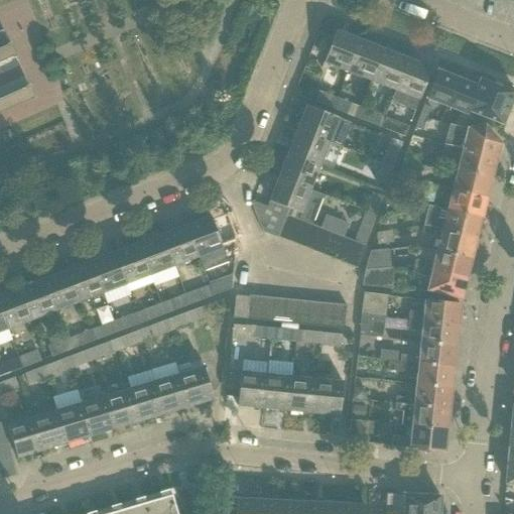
[(0,112),(34,97),(34,98),(38,96),(32,84),(29,85),(29,86),(0,99),(0,60),(15,54),(16,54),(19,53),(13,41),(10,43),(3,29),(0,30),(0,112)]
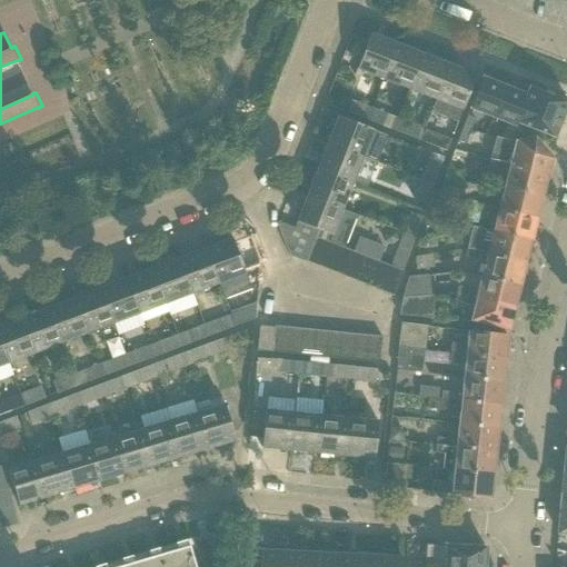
[(399,43),(372,32),(359,67),(386,78),(399,43)]
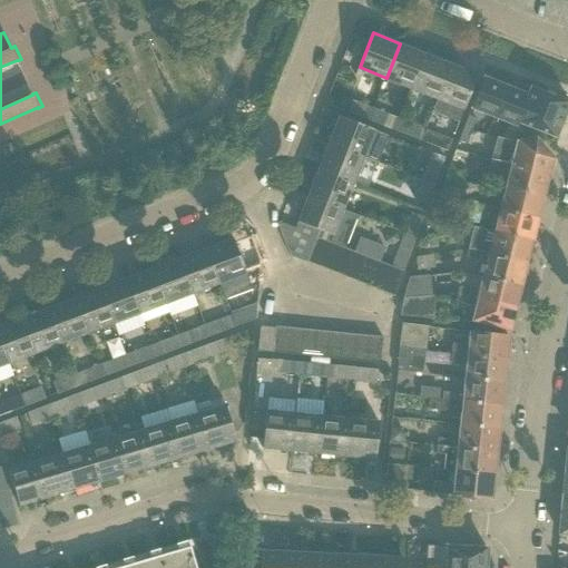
[(387,78),(413,88),(427,54),(400,43),(387,78)]
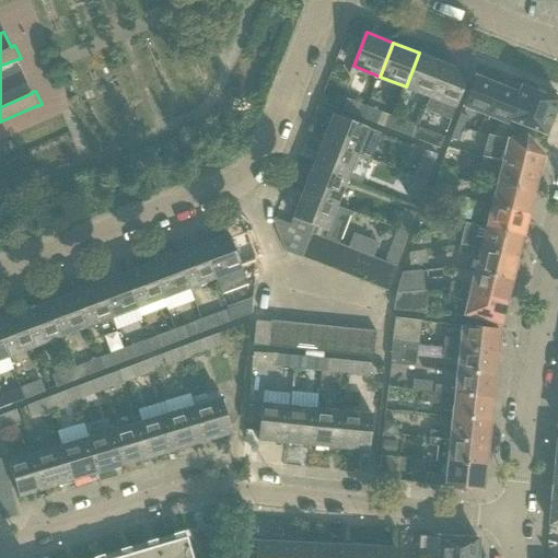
[(406,86),(431,96),(444,62),(419,53),(406,86)]
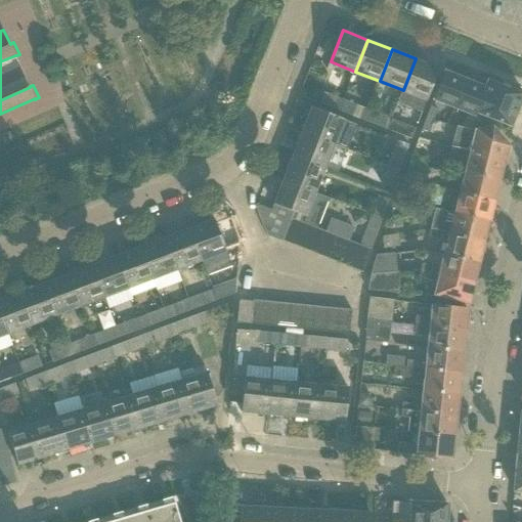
[(403,90),(399,101),(423,112),(428,99),(440,68),(416,58),(403,90)]
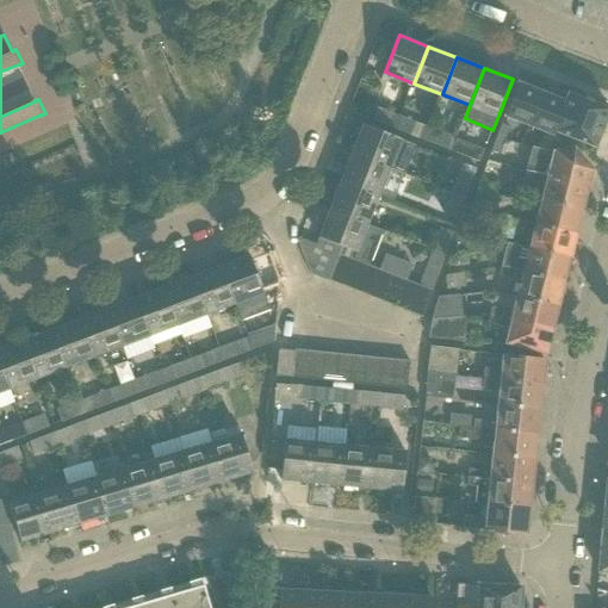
[(509,106),(506,115),(529,124),(543,91),(519,81),(509,106)]
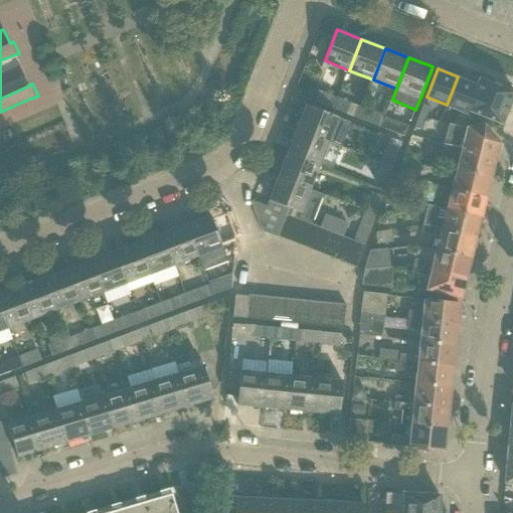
[(458,76),(447,105),(461,110),(455,124),(463,126),(465,122),(470,110),(469,110),(478,84),(477,84),(458,76)]
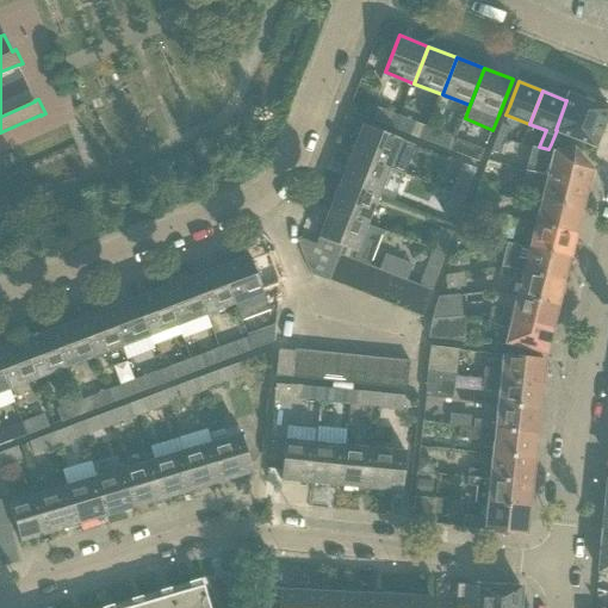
[(557,130),(551,144),(554,146),(560,144),(565,134),(596,147),(606,124),(607,119),(607,106),(595,101),(593,109),(583,105),(585,98),(569,91),(565,100),(566,100),(556,130),(557,130)]
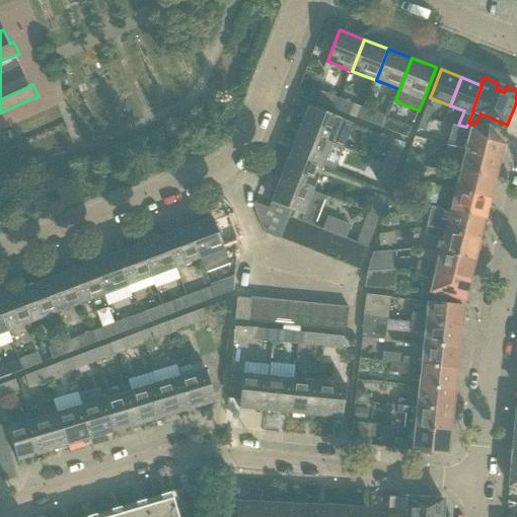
[(318,101),(338,108),(342,98),(322,90),(318,101)]
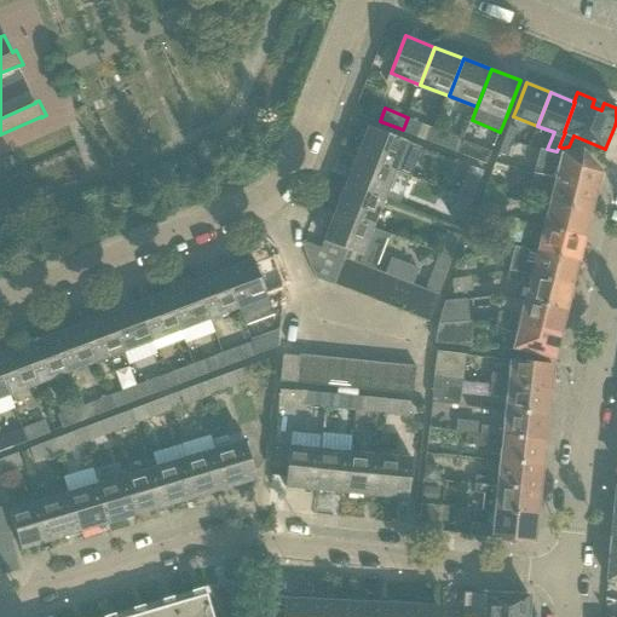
[(408,117),(403,130),(424,138),(428,126),(408,117)]
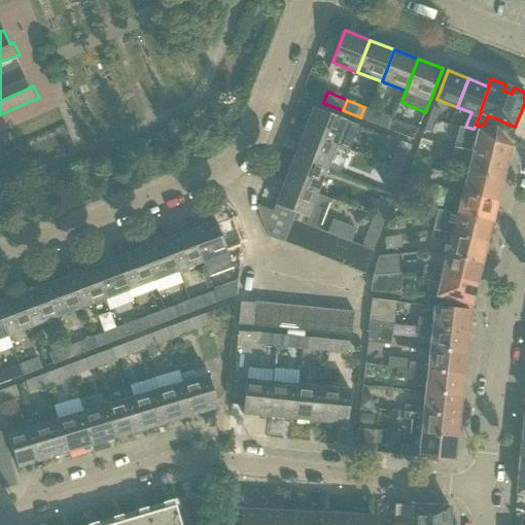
[(433,105),(429,117),(438,120),(442,108),(434,106),(433,105)]
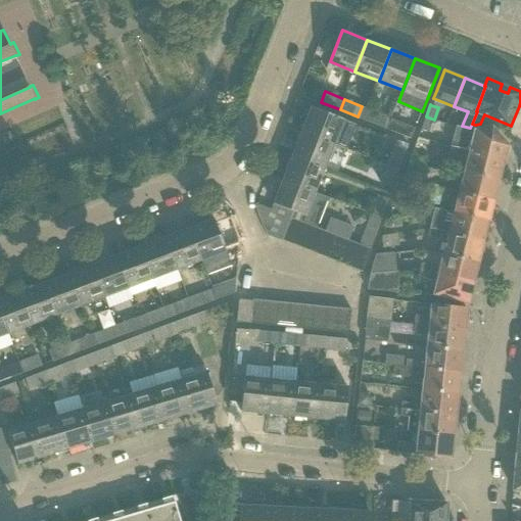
[(313,105),(303,130),(334,142),(348,148),(358,124),(313,105)]
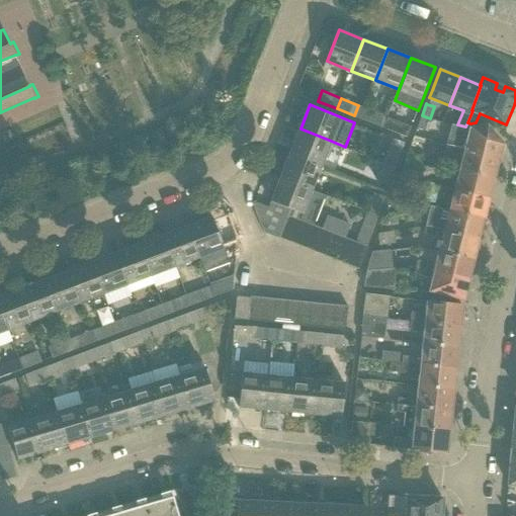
[(365,119),(384,126),(389,116),(369,108),(365,119)]
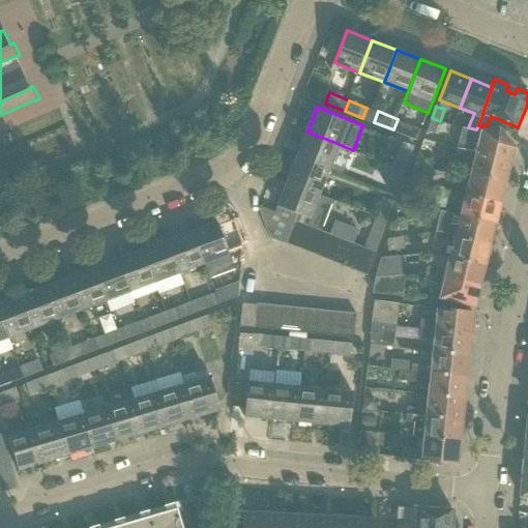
[(432,118),(428,129),(428,130),(435,133),(440,121),(432,118)]
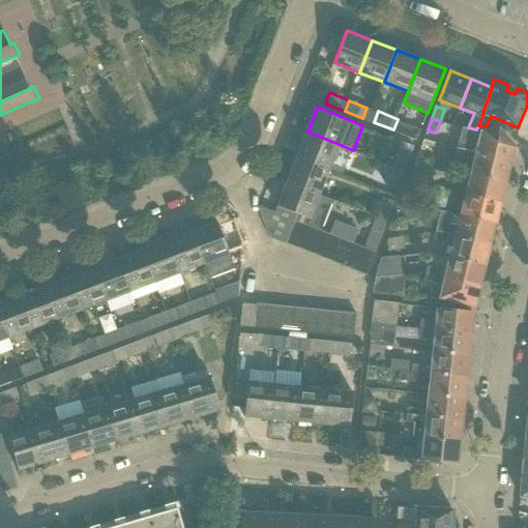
[(421,128),(398,119),(393,129),(417,140),(421,128)]
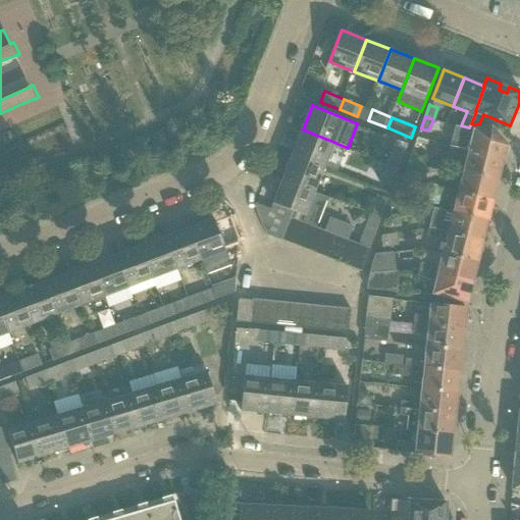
[(456,124),(452,144),(504,157),(507,144),(491,125),(474,128),(469,127),(461,125),(456,124)]
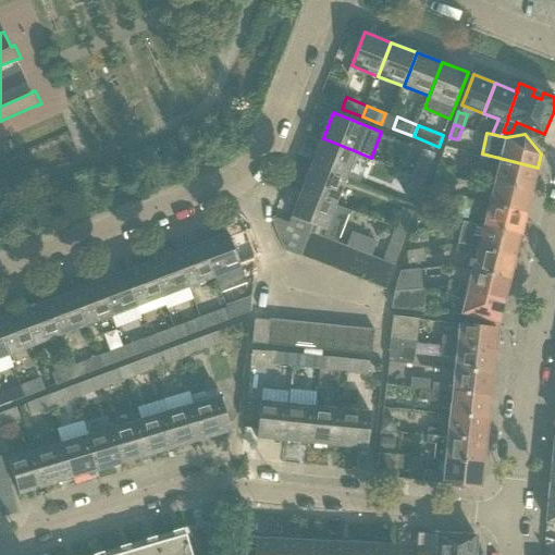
[(323,138),(312,163),(346,177),(356,151),(323,138)]
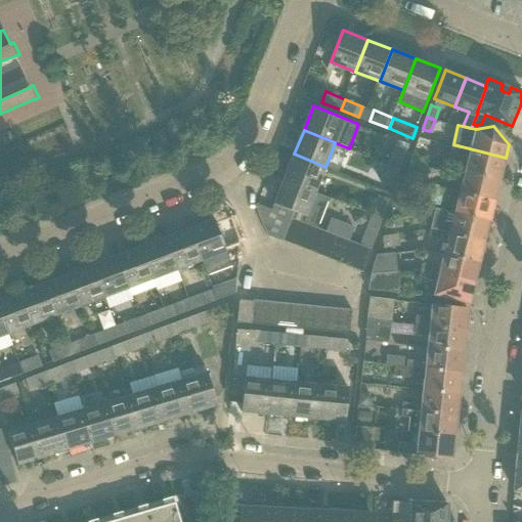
[(397,144),(389,165),(401,169),(408,148),(397,144)]
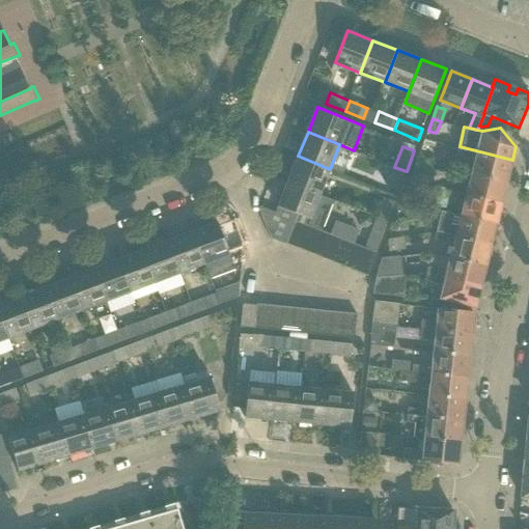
[(460,146),(456,157),(474,162),(472,172),(507,181),(512,160),(460,146)]
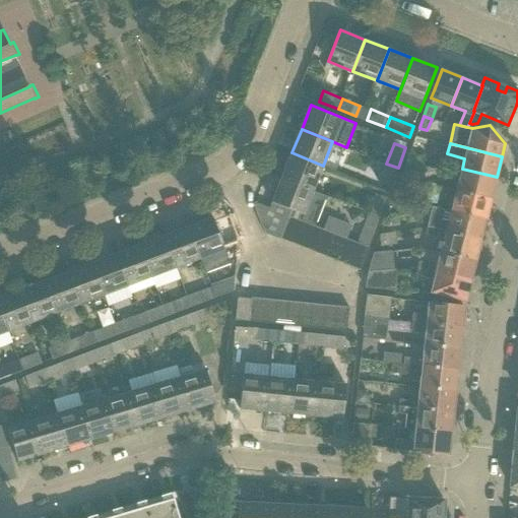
[(292,152),(282,177),(314,189),(323,166),(292,152)]
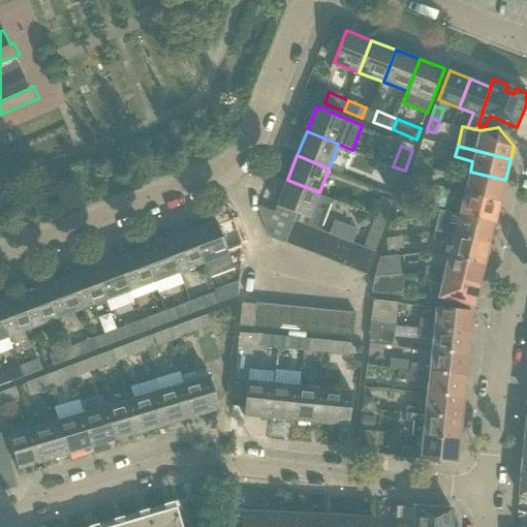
[(415,159),(408,178),(435,173),(433,156),(415,159)]
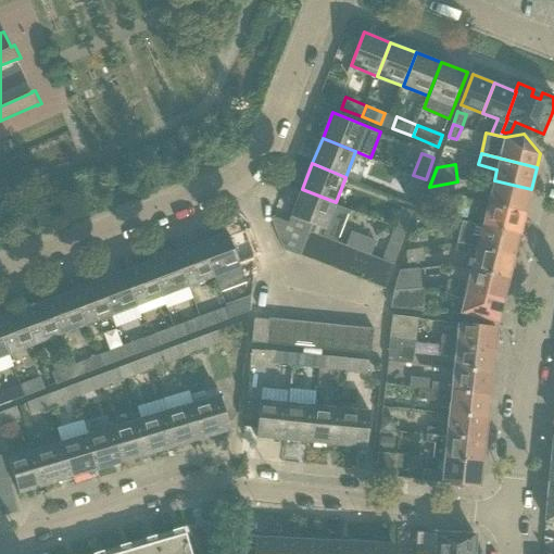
[(426,179),(413,175),(406,193),(418,198),(426,179)]
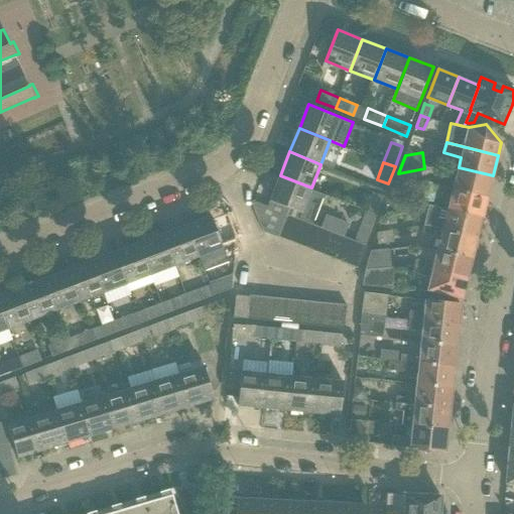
[(459,167),(454,187),(488,196),(493,175),(459,167)]
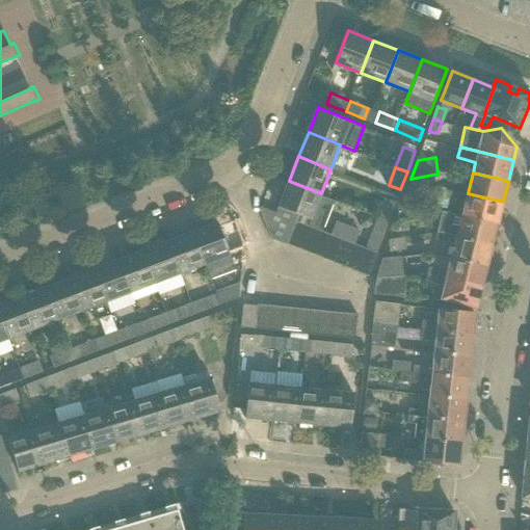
[(289,181),(280,206),(300,214),(297,220),(309,226),(321,230),(323,231),(335,202),(320,195),(321,193),(289,181)]
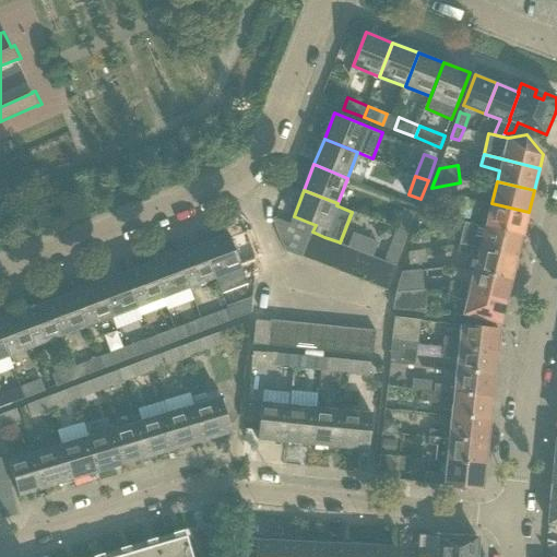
[(472,198),(470,206),(475,208),(475,210),(488,213),(486,225),(522,235),(529,212),(492,203),(472,198)]
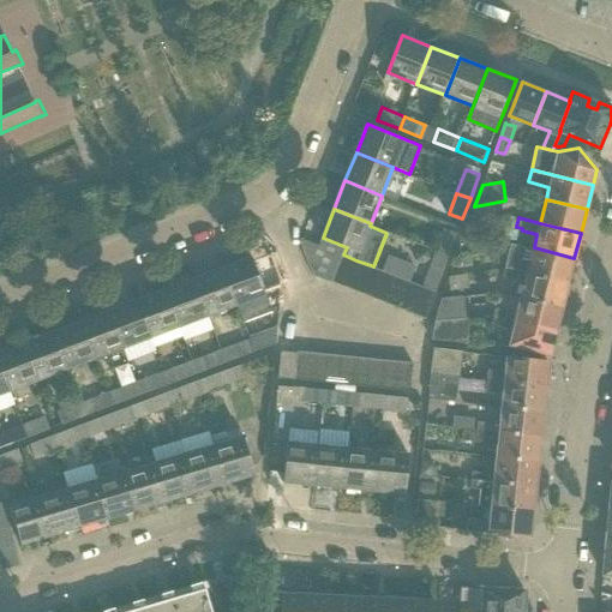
[(443,227),(436,249),(449,255),(457,232),(443,227)]
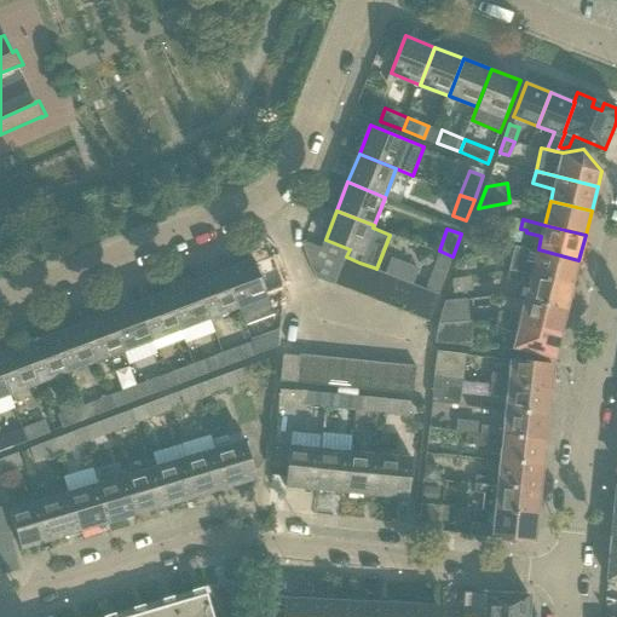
[(304,240),(303,242),(317,276),(335,283),(336,282),(346,257),(350,249),(326,240),(322,247),(304,240)]
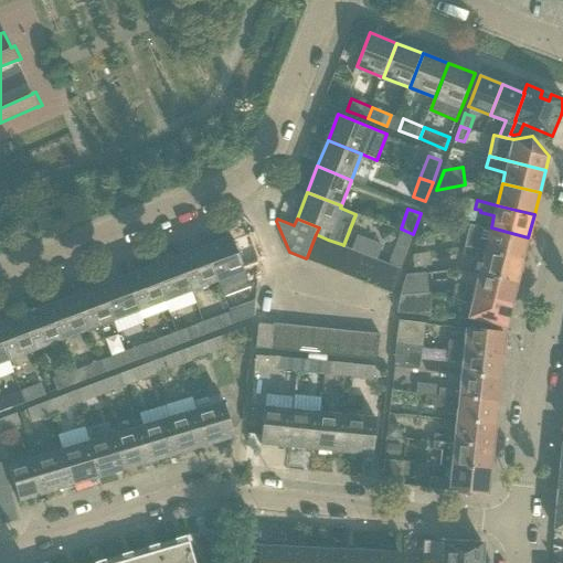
[(471,223),(466,245),(522,259),(528,237),(491,227),(490,227),(471,223)]
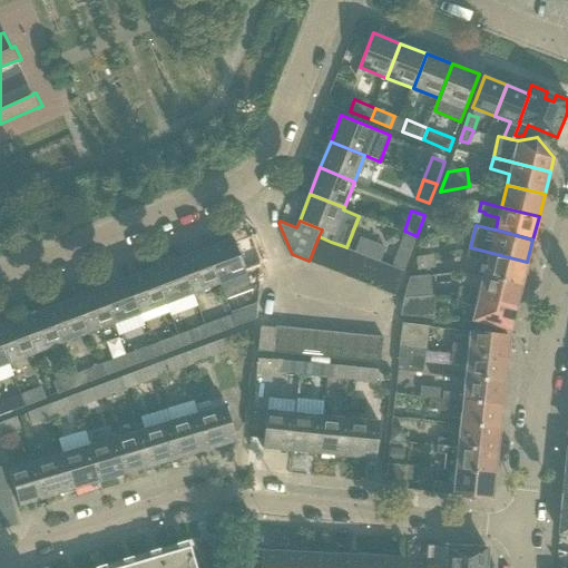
[(392,228),(385,233),(387,241),(394,244),(401,240),(400,232),(392,228)]
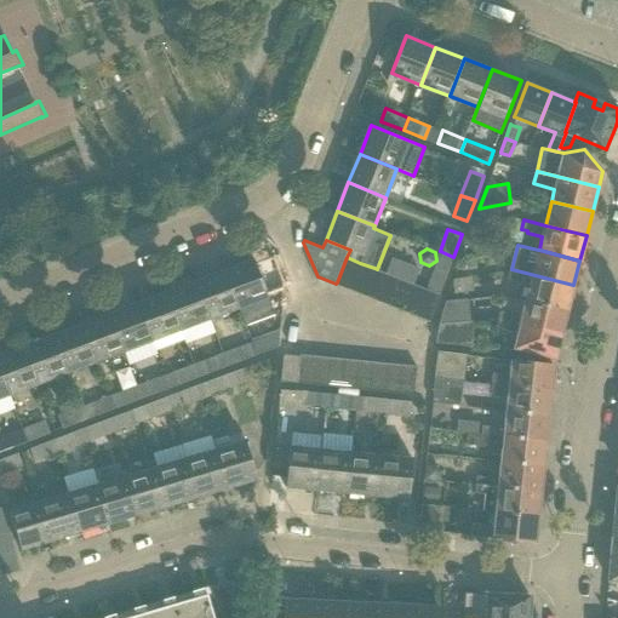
[(428,289),(427,290),(441,295),(441,293),(446,278),(453,257),(440,251),(433,273),(428,285),(428,289)]
